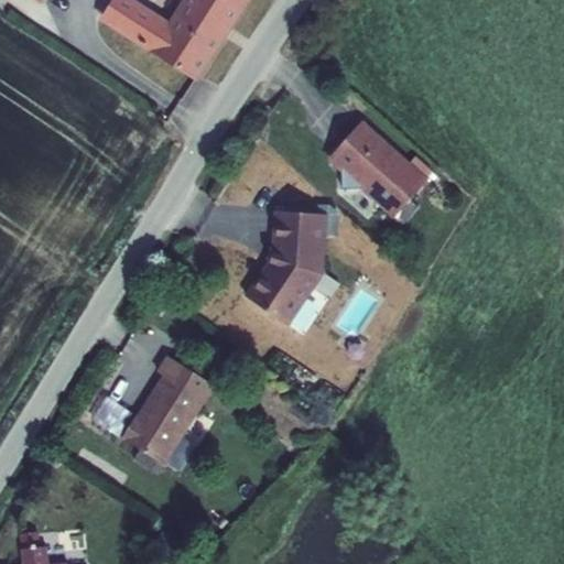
[(181,0),(167,21),(136,0),(109,0),(105,7),(196,69),(239,0),(181,0)]
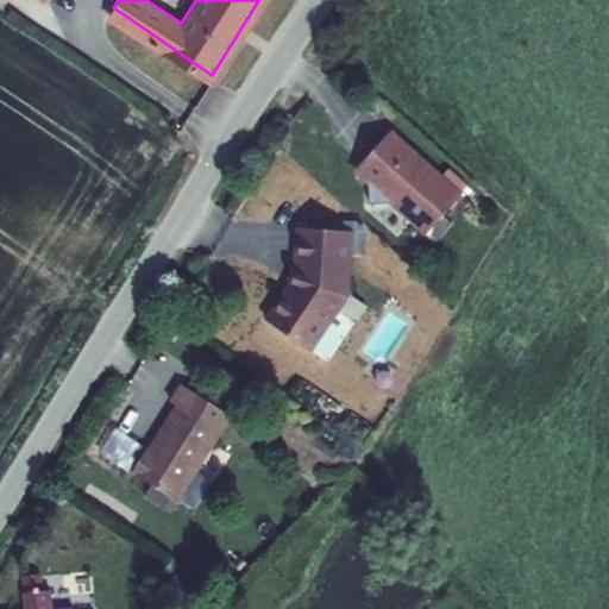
[(365,180),(366,202),(388,201),(425,234),(460,196),(390,131),(359,164),(359,175),(365,180)]
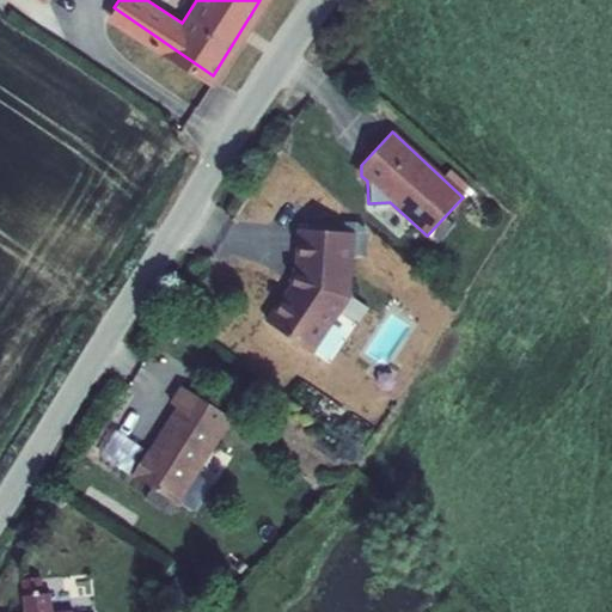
[(292,283),(265,322),(311,352),(347,297),(350,231),(306,230),(297,228),(294,275),(292,283)]
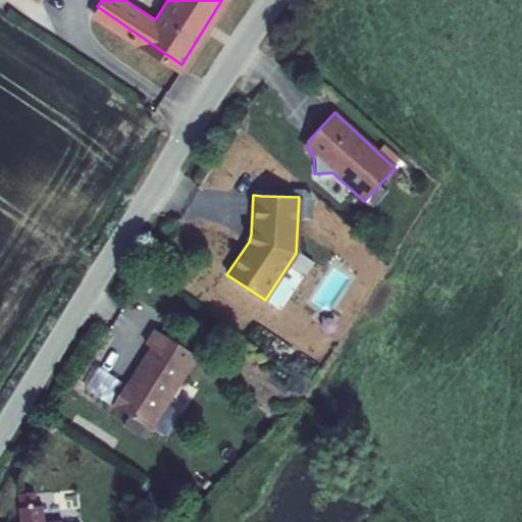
[(196,354),(153,328),(144,344),(150,348),(126,387),(123,385),(111,406),(151,429),(196,354)]
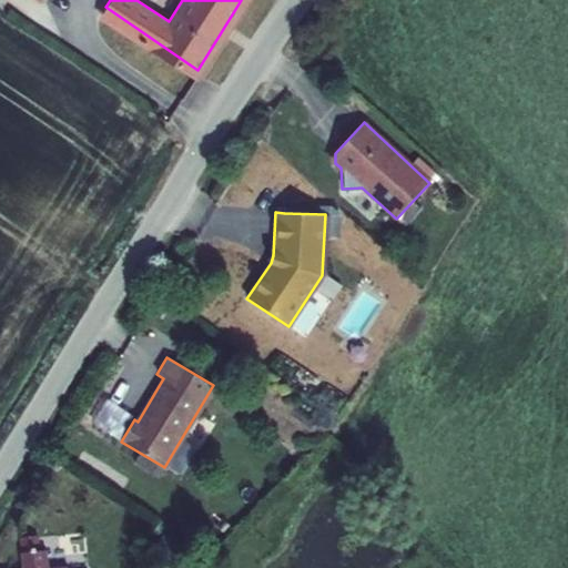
[(21,554),(22,567),(68,567),(68,566),(53,567),(48,567),(46,550),(38,550),(36,536),(20,538),(22,554),(21,554)]
